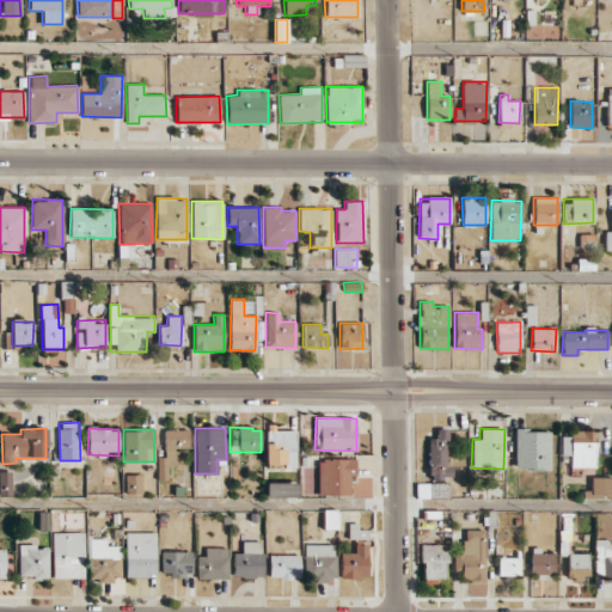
[(164,429),(164,457),(158,457),(157,479),(167,479),(167,464),(188,464),(189,429),(164,429)]
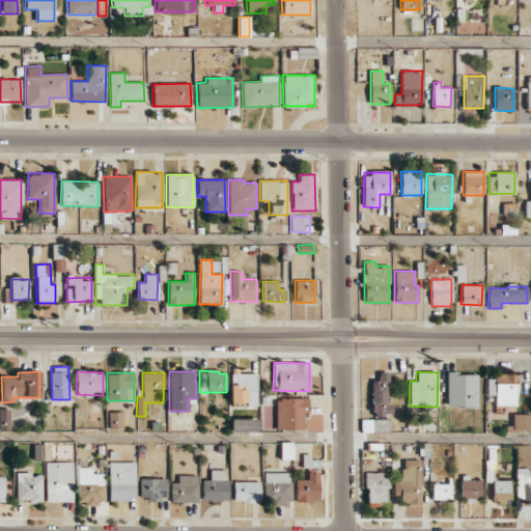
[(372,380),(371,415),(392,416),(392,403),(387,403),(388,372),(379,372),(379,380),(372,380)]
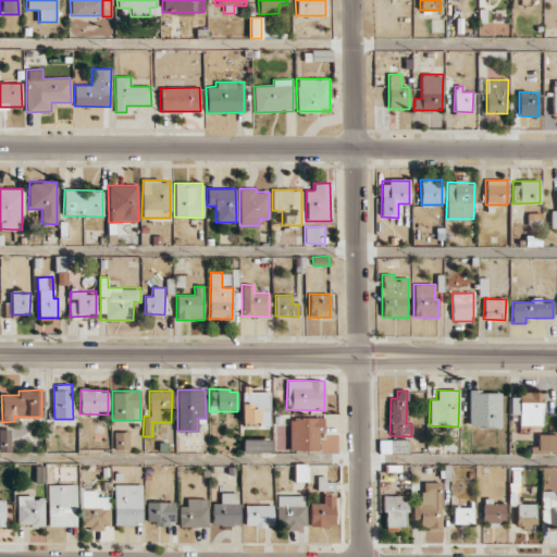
[(270,393),(242,392),(242,423),(269,424),(270,393)]
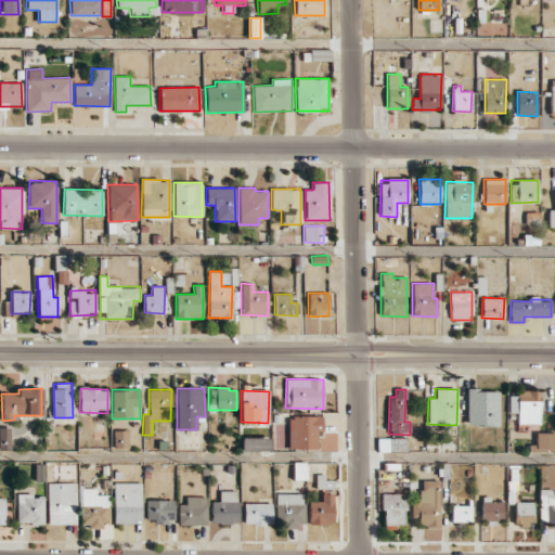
[(499,390),(466,390),(466,425),(499,426),(499,390)]
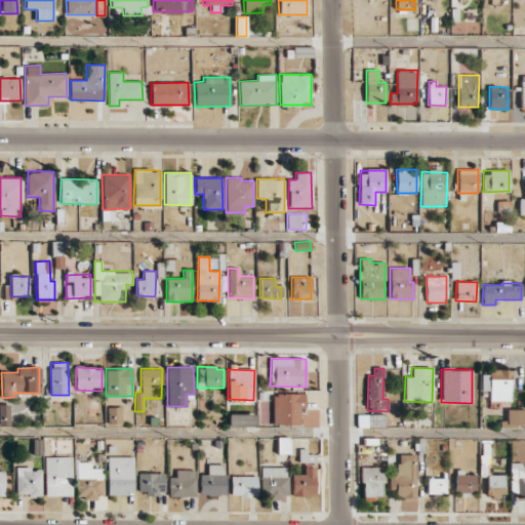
[(481,373),(481,391),(489,391),(489,401),(511,401),(511,369),(489,369),(489,374),(481,373)]
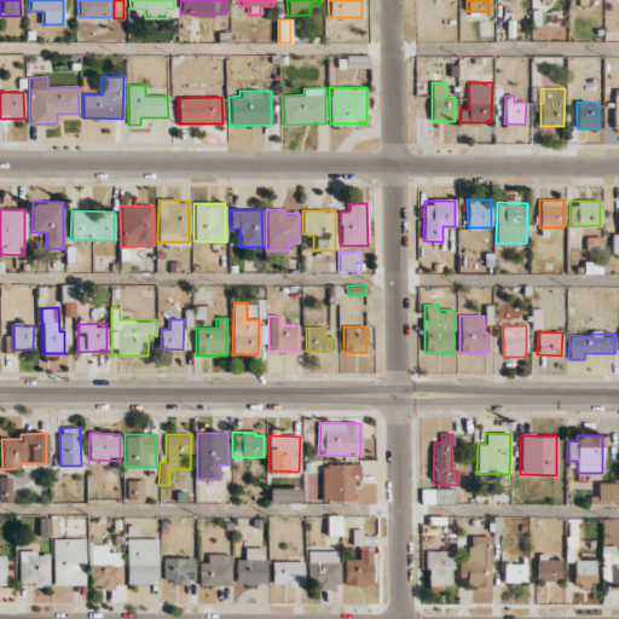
[(322,463),(322,501),(353,502),(354,481),(359,481),(359,464),(322,463)]
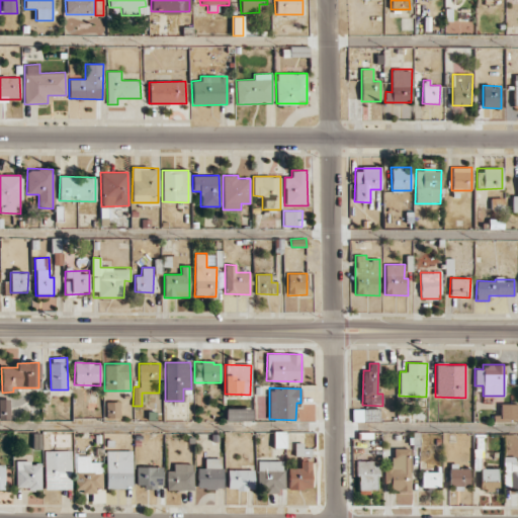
[(0,420),(9,420),(9,399),(0,398),(0,420)]
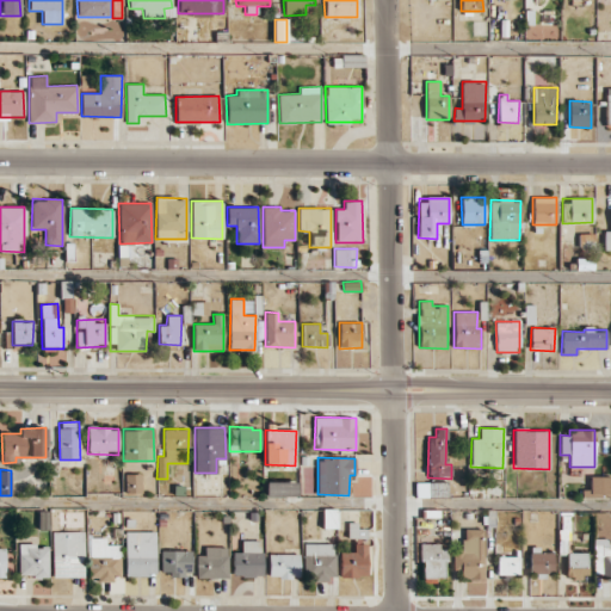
[(141,493),(141,474),(124,474),(124,493),(141,493)]
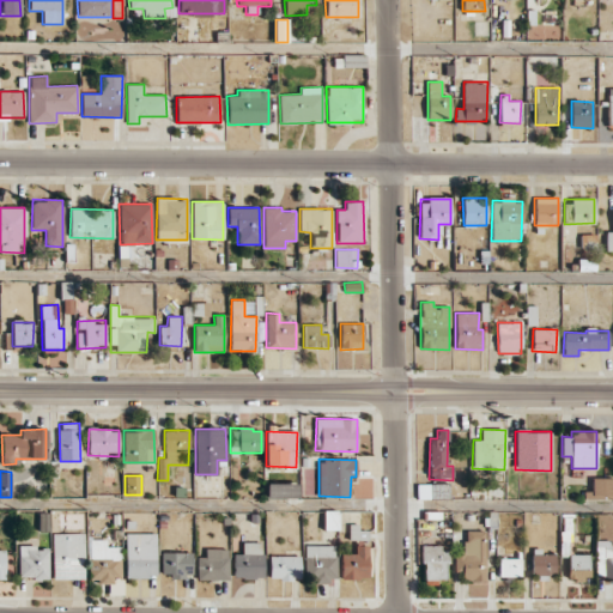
[(592,497),(612,497),(612,478),(592,478),(592,497)]
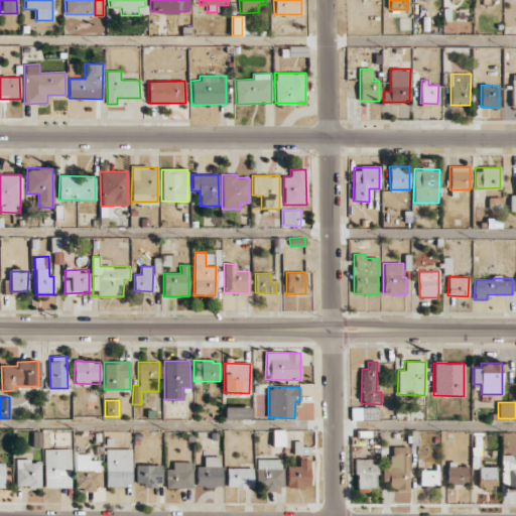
[(252,419),(252,407),(225,406),(225,418),(252,419)]
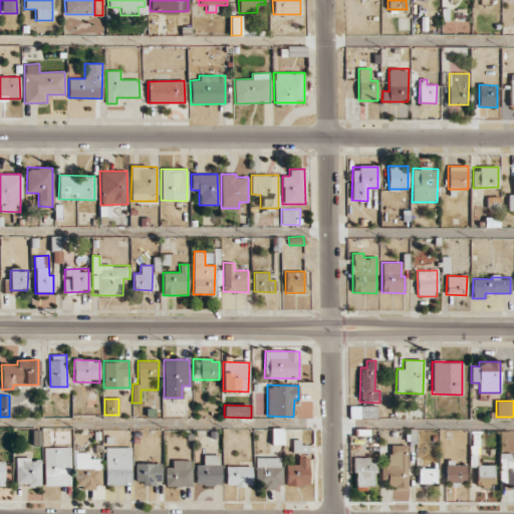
[(375,418),(375,406),(349,406),(349,419),(375,418)]
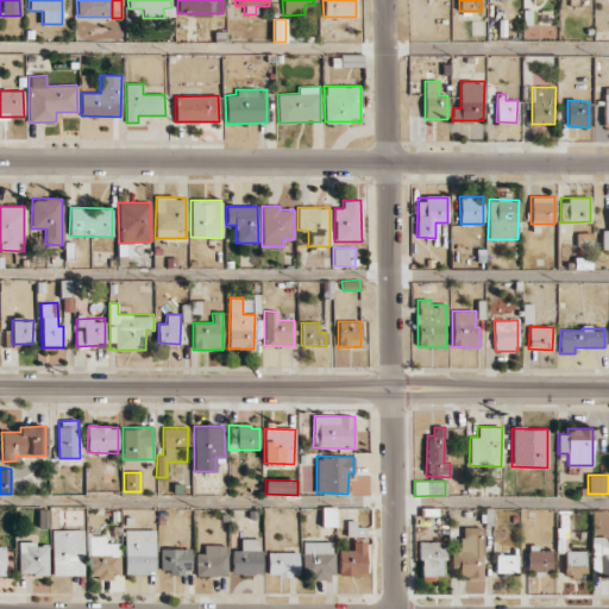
[(336,526),(336,507),(321,507),(321,526),(336,526)]
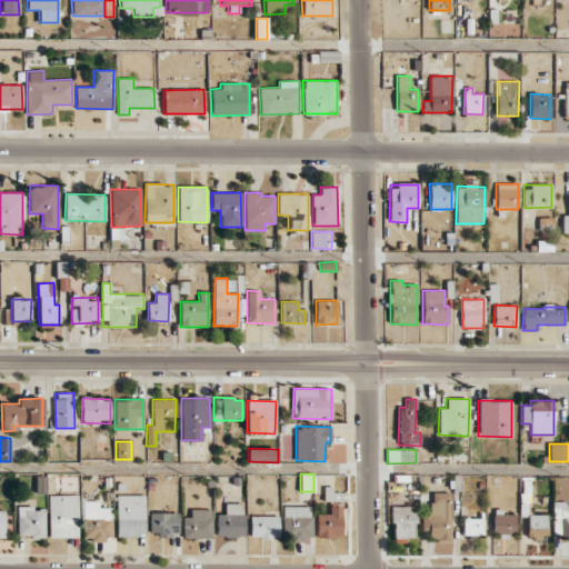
[(45,492),(46,476),(36,476),(36,492),(45,492)]
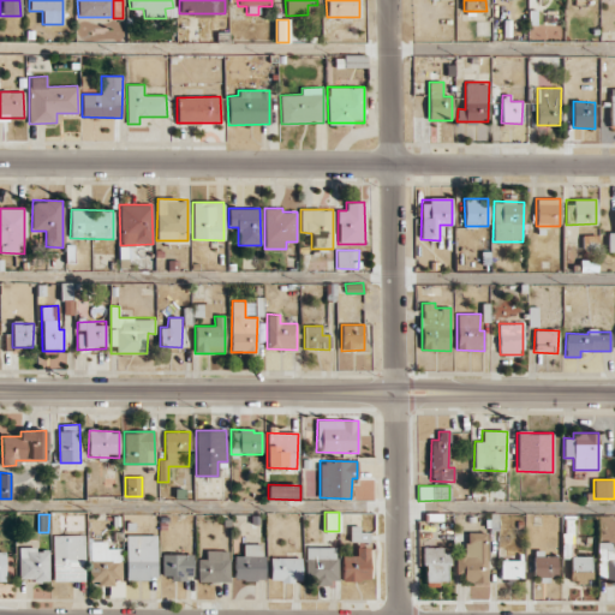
[(350,529),(351,542),(368,542),(368,529),(350,529)]
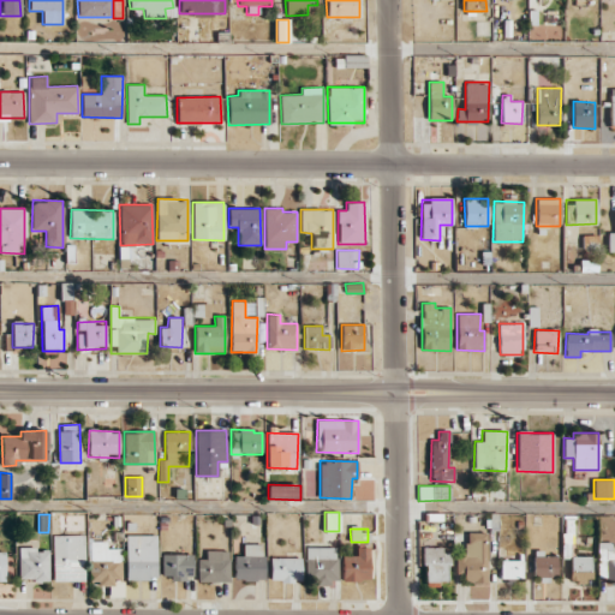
[(488,581),(487,532),(466,532),(466,553),(455,553),(455,573),(464,572),(464,583),(488,581)]
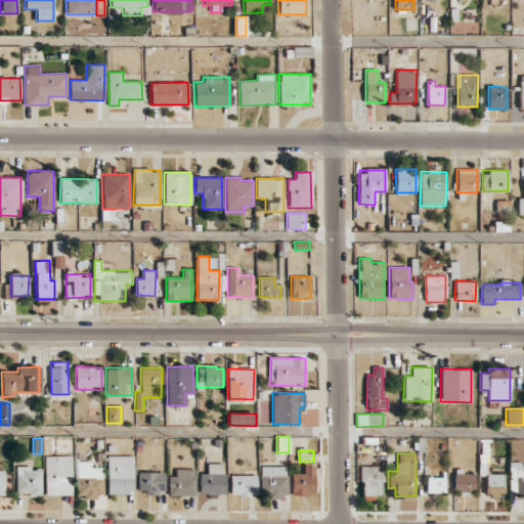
[(73,494),(72,455),(45,455),(45,495),(73,494)]
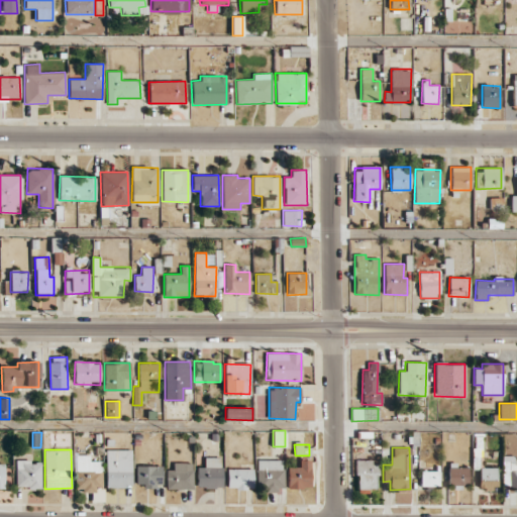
[(131,449),(105,450),(106,487),(131,487),(131,449)]
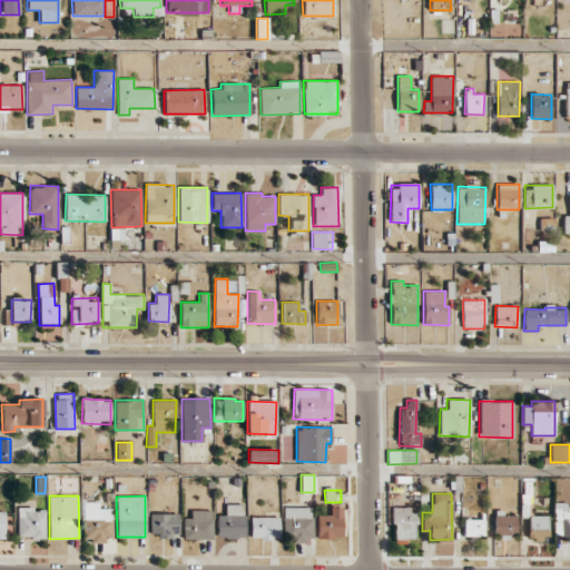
[(112,537),(111,508),(99,508),(99,501),(84,501),(84,541),(105,541),(105,537),(112,537)]
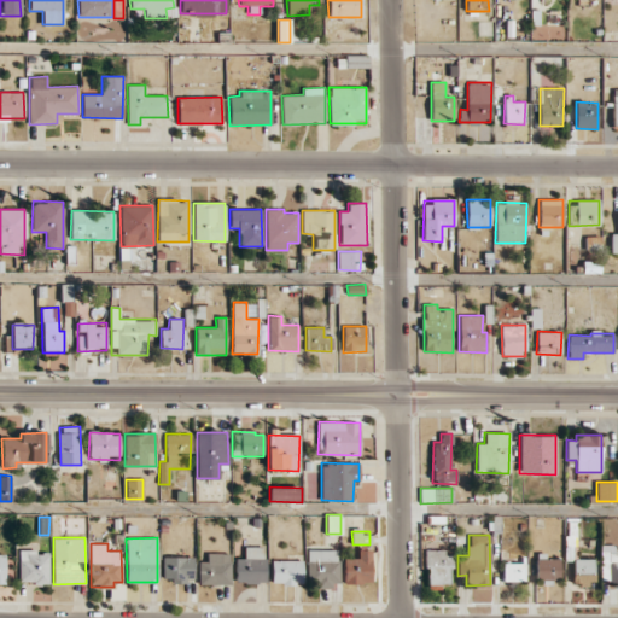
[(266,582),(266,547),(244,547),(244,558),(235,558),(235,582),(266,582)]
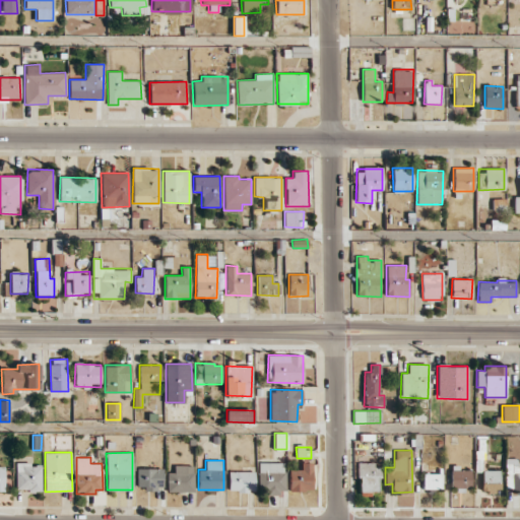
[(519,465),(516,465),(516,460),(506,461),(507,486),(514,486),(514,493),(519,493),(519,465)]
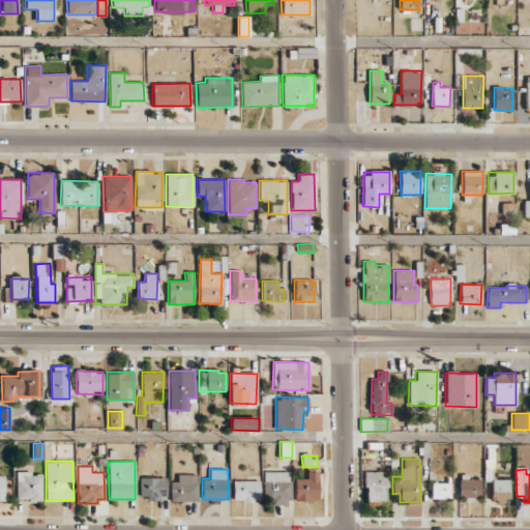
[(290,471),(263,472),(264,503),(290,502),(290,471)]
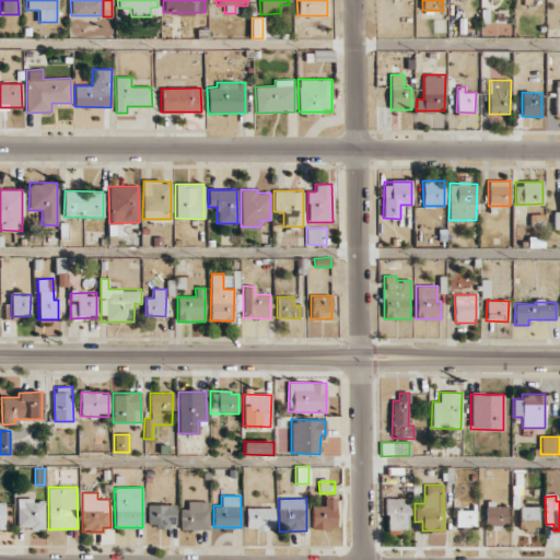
[(311,528),(336,528),(337,498),(325,498),(325,505),(312,505),(311,528)]
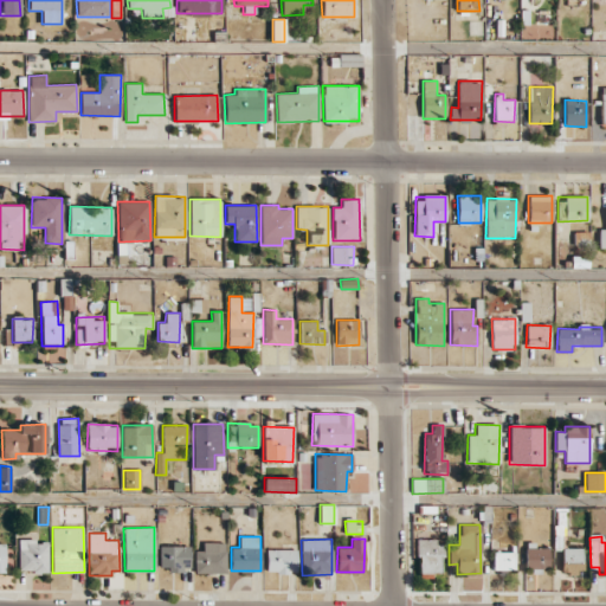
[(418,572),(442,572),(442,541),(418,540),(418,572)]
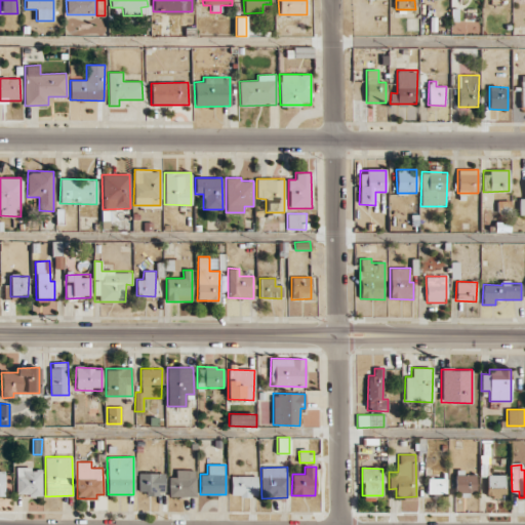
[(15,495),(41,495),(41,469),(16,469),(15,495)]
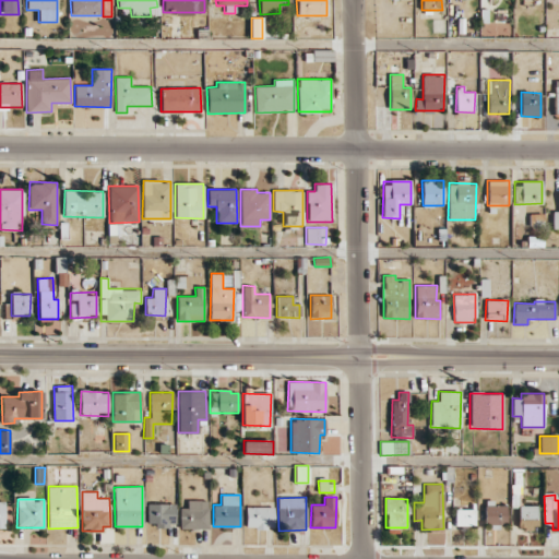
[(180,508),(179,528),(207,530),(209,500),(187,500),(187,508),(180,508)]
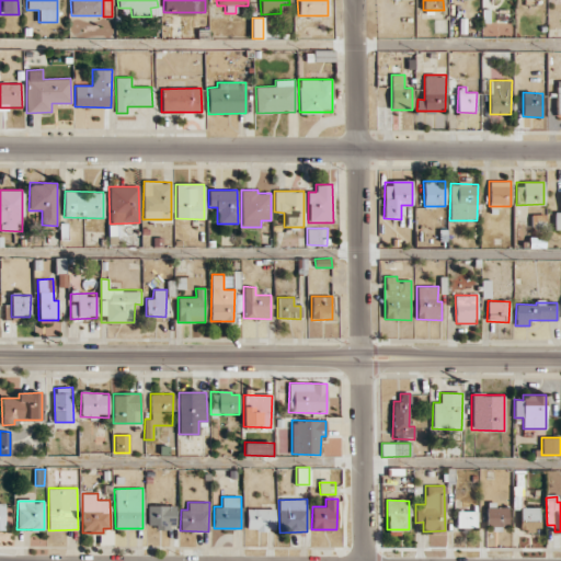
[(175,505),(148,505),(148,526),(156,526),(156,529),(175,529),(175,505)]
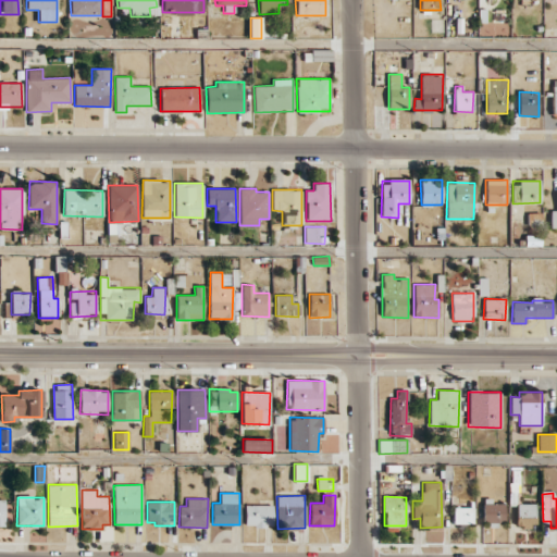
[(504,522),(505,502),(483,502),(483,521),(504,522)]
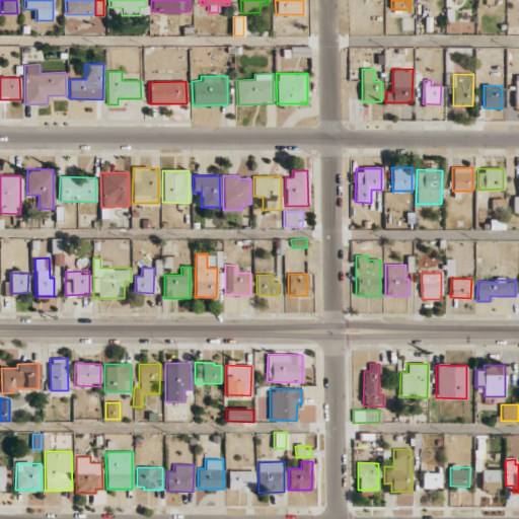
[(499,469),(482,469),(482,491),(499,492),(499,469)]
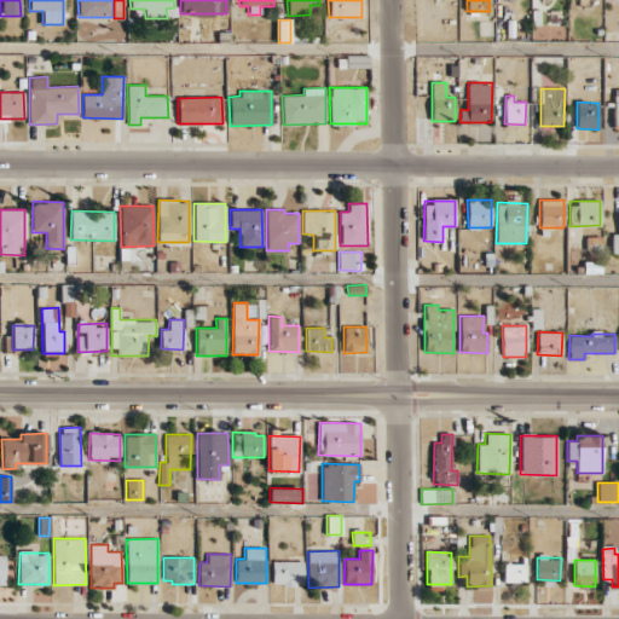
[(302,561),(272,561),(272,584),(302,585),(302,561)]
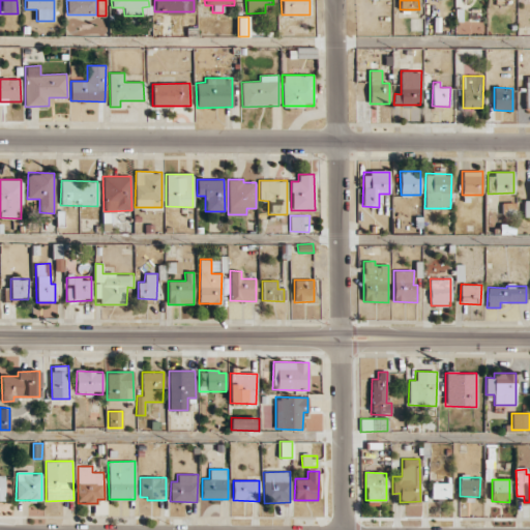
[(432,499),(449,499),(449,482),(432,482),(432,499)]
